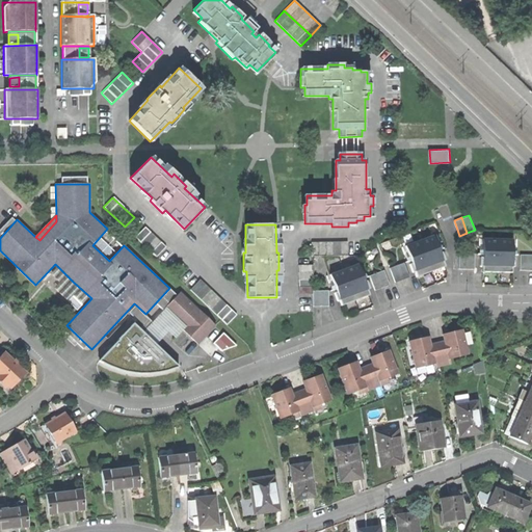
[(144,227),(135,237),(156,257),(165,247),(144,227)]
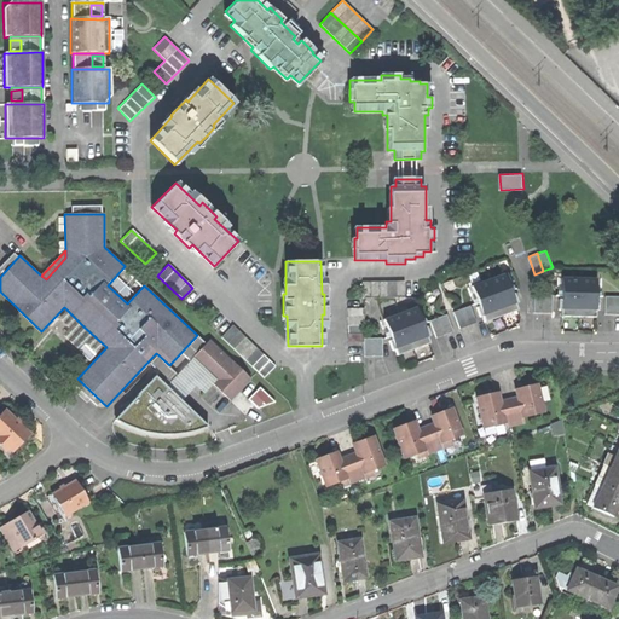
[(504,273),(487,279),(502,316),(509,312),(518,310),(515,302),(512,294),(504,273)]
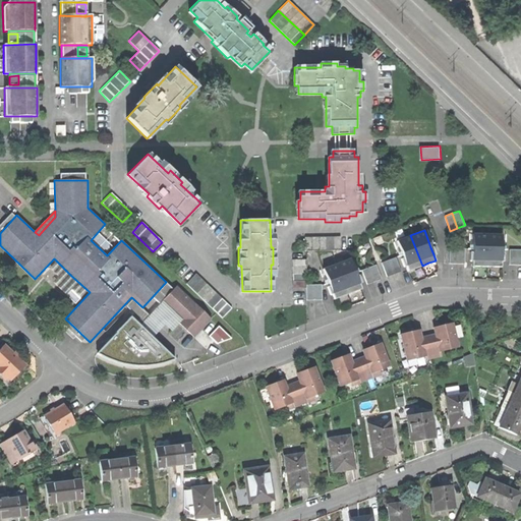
[(487,234),(473,234),(472,251),(472,261),(472,267),(479,267),(486,267),(487,234)]
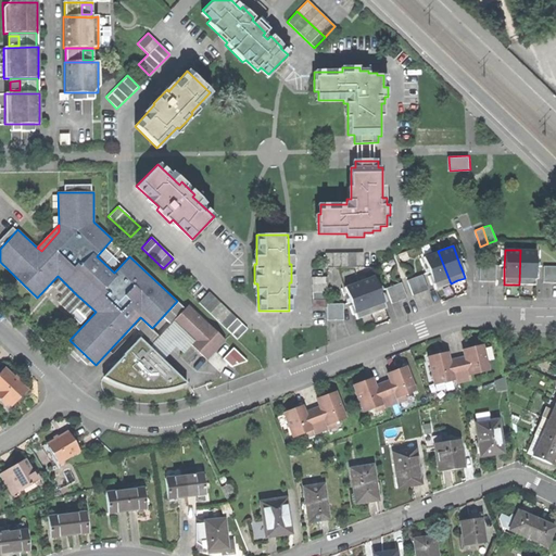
[(535,250),(520,250),(519,285),(528,285),(535,285),(535,278),(535,269),(535,250)]
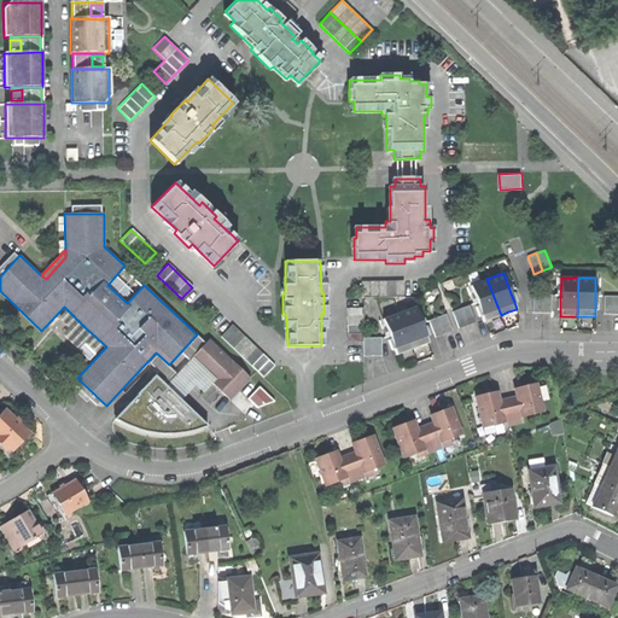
[(483,315),(485,321),(493,318),(501,315),(487,279),(471,285),(479,305),(483,315)]
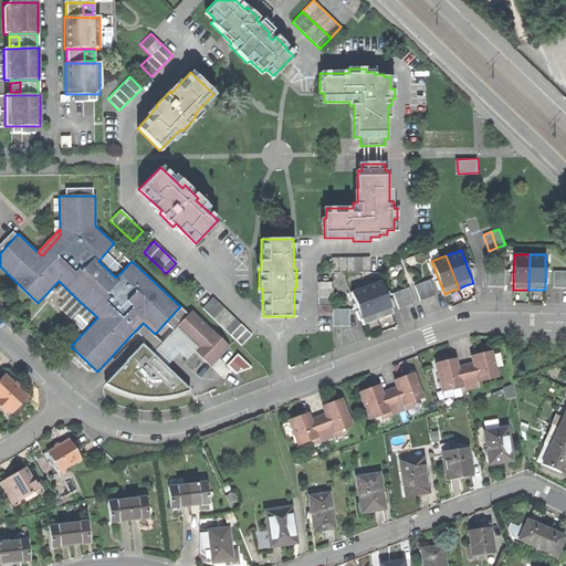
[(332,258),(331,272),(369,272),(369,258),(332,258)]
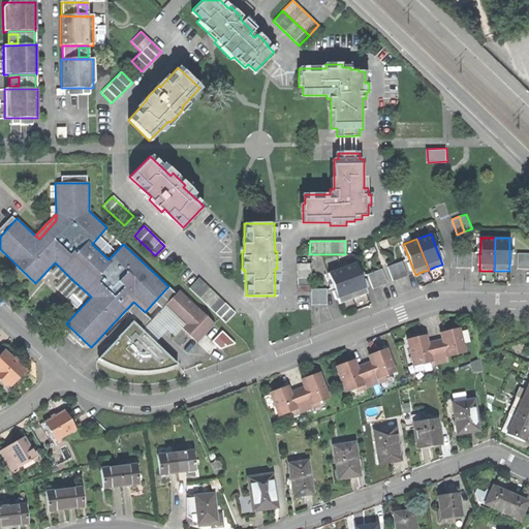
[(464,251),(456,251),(456,268),(464,268),(464,251)]
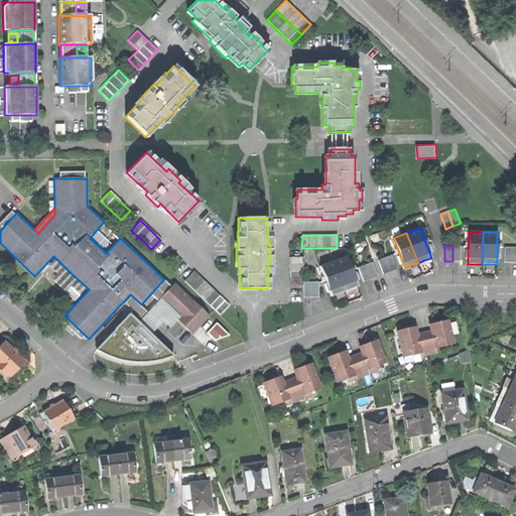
[(512,247),(504,247),(504,262),(512,262),(512,247)]
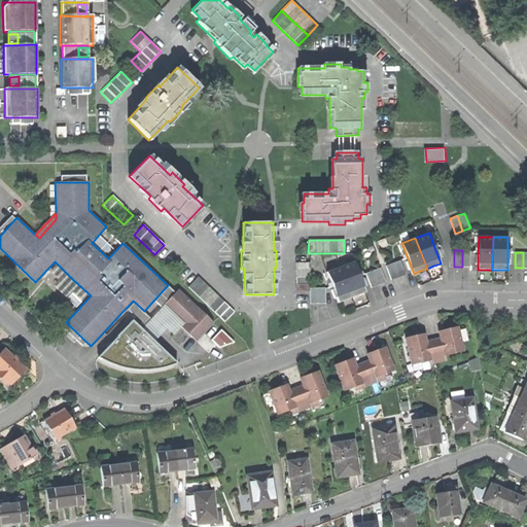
[(400,259),(393,262),(399,277),(406,274),(400,259)]
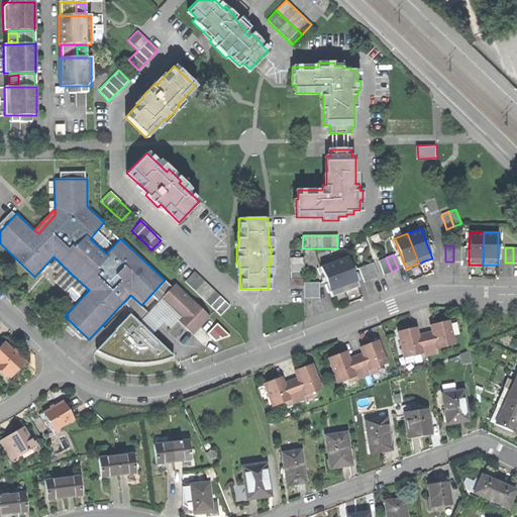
[(305,256),(291,256),(291,279),(304,278),(305,278),(305,256)]
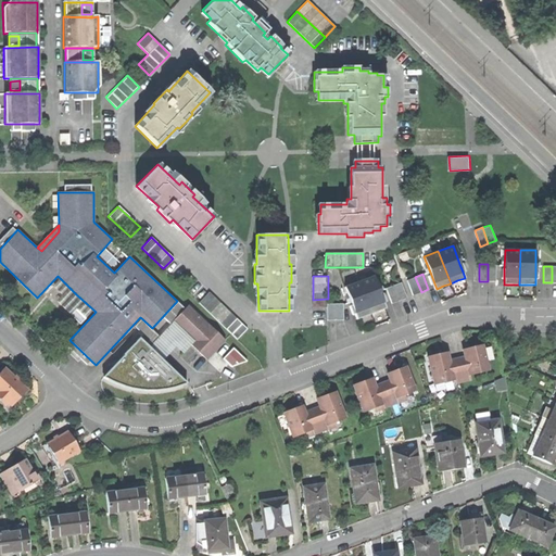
[(374,276),(359,281),(371,314),(379,311),(387,308),(384,303),(381,294),(374,276)]
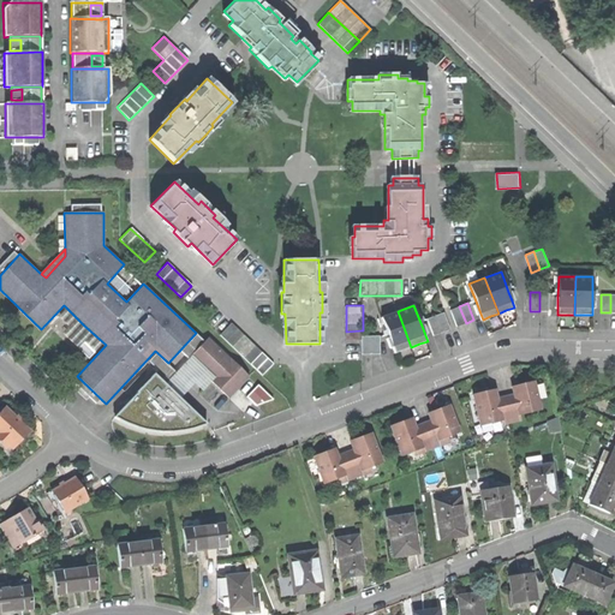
[(459,306),(451,310),(457,327),(466,323),(459,306)]
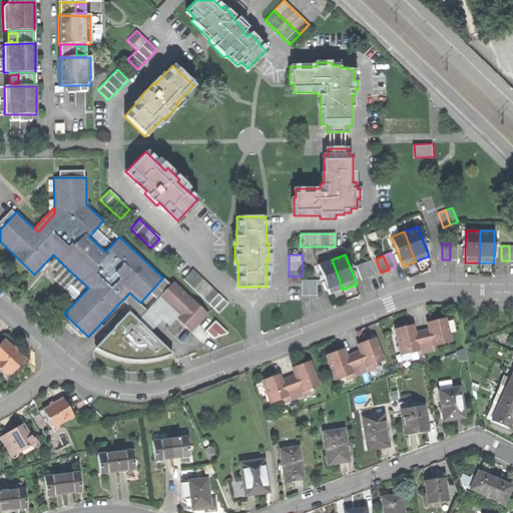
[(332,260),(319,265),(325,281),(328,290),(330,295),(337,292),(343,290),(332,260)]
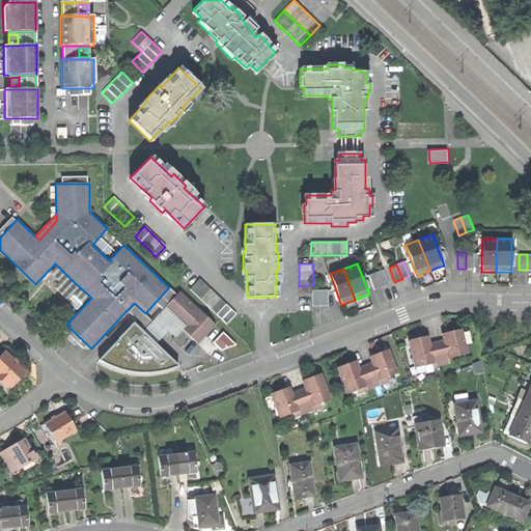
[(383,270),(375,272),(382,286),(389,284),(383,270)]
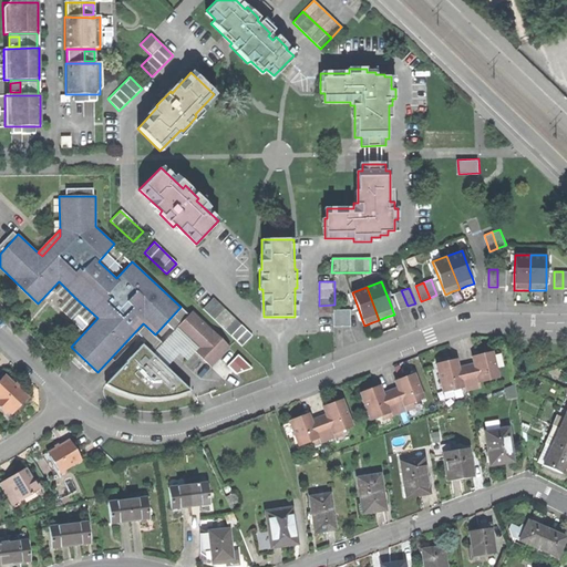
[(393,294),(400,309),(408,306),(401,290),(393,294)]
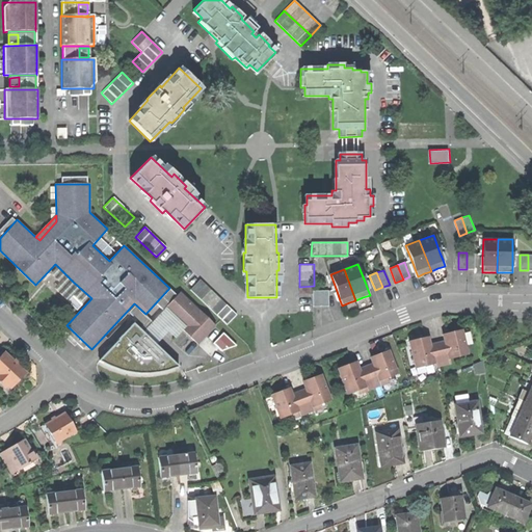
[(190,289),(228,324),(237,314),(200,278),(190,289)]
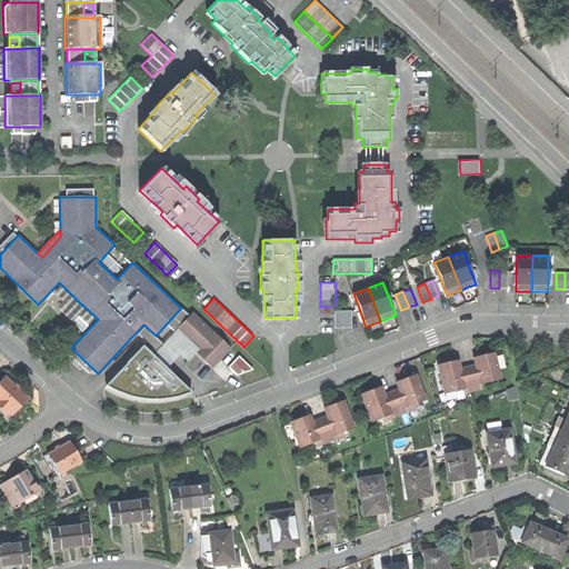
[(351,310),(343,310),(343,327),(352,327),(351,310)]
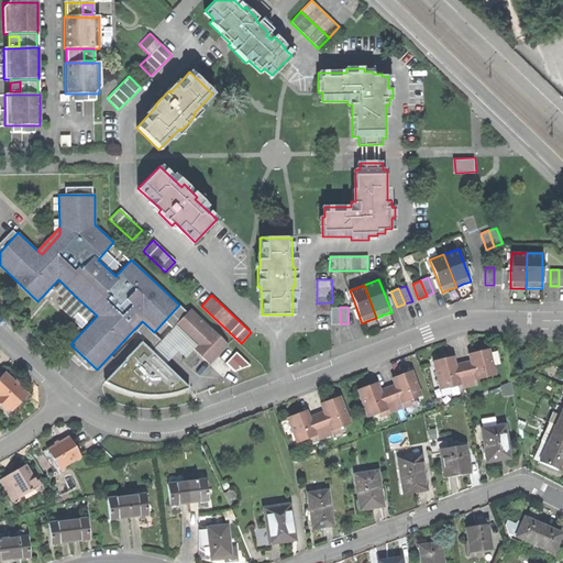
[(191,308),(175,326),(185,334),(187,332),(197,342),(195,344),(192,346),(205,359),(213,350),(218,355),(229,344),(191,308)]
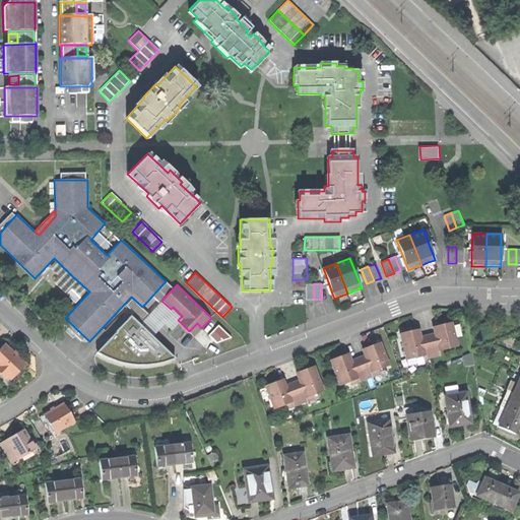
[(171,309),(180,318),(182,316),(173,307),(171,309)]
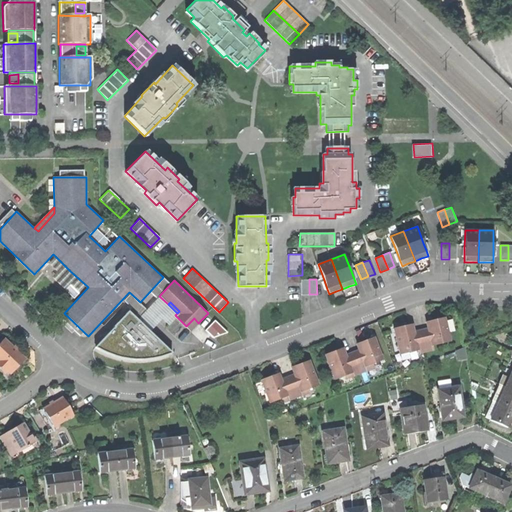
[(427,326),(428,328),(432,345),(450,340),(444,317),(436,319),(429,320),(430,326),(427,326)]
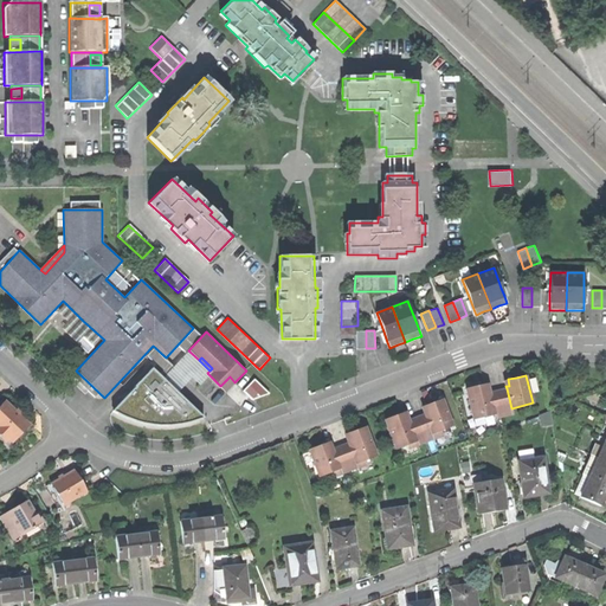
[(225,392),(234,382),(230,376),(220,386),(225,392)]
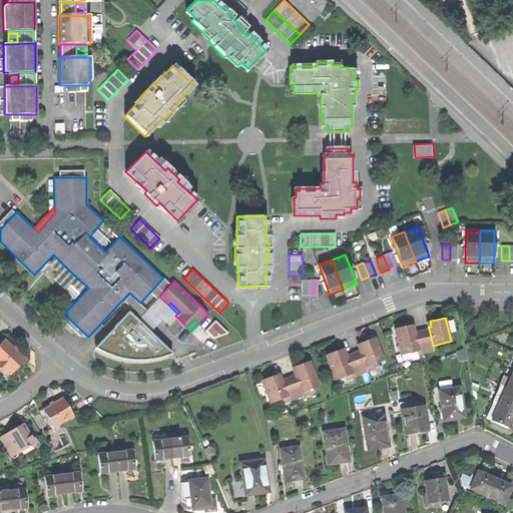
[(217,340),(226,331),(216,321),(207,330),(217,340)]
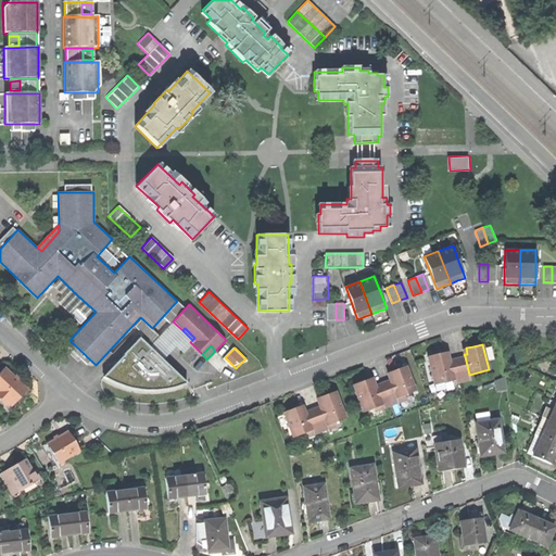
[(437,354),(428,356),(434,383),(454,379),(449,359),(449,357),(444,358),(443,353),(437,354)]
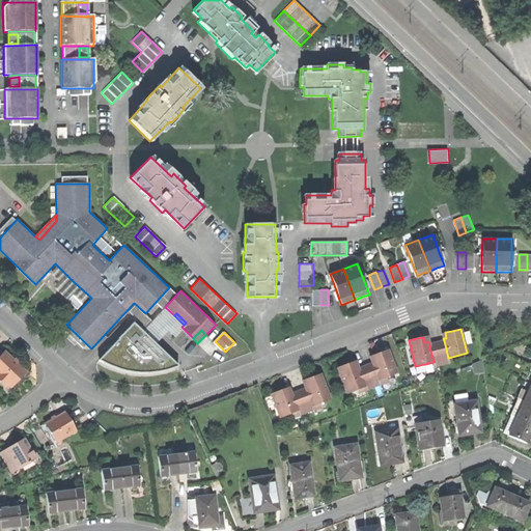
[(444,340),(437,341),(442,364),(449,362),(448,358),(444,340)]
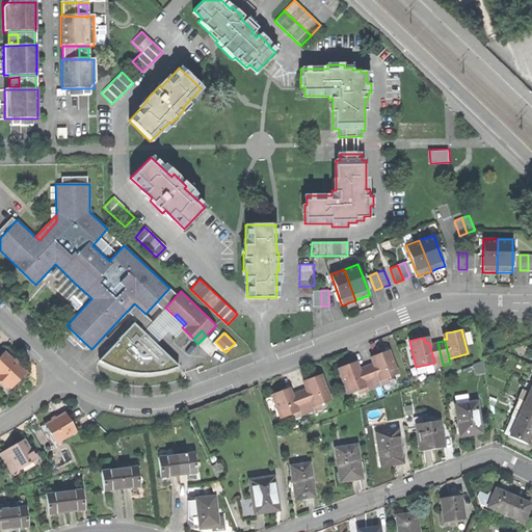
[(437,342),(429,344),(434,363),(434,367),(443,365),(437,342)]
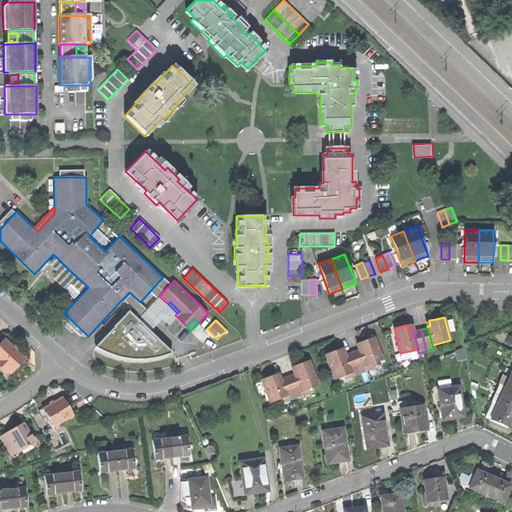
[(358,348),(359,350),(365,366),(373,363),(383,359),(374,337),(366,340),(360,342),(362,347),(358,348)]
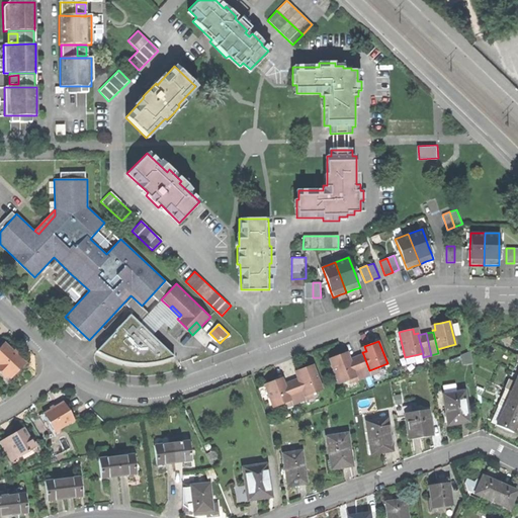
[(16,368),(23,361),(5,343),(0,347),(0,372),(5,377),(7,374),(8,376),(16,368)]
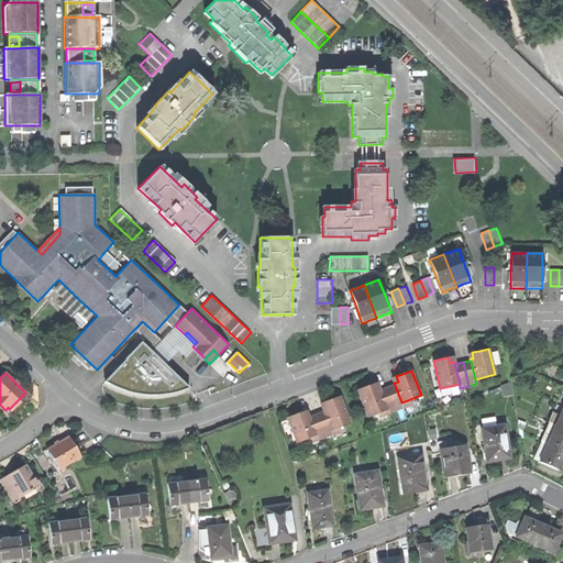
[(357,390),(367,417),(379,412),(387,409),(379,390),(379,389),(375,390),(373,385),(365,387),(357,390)]
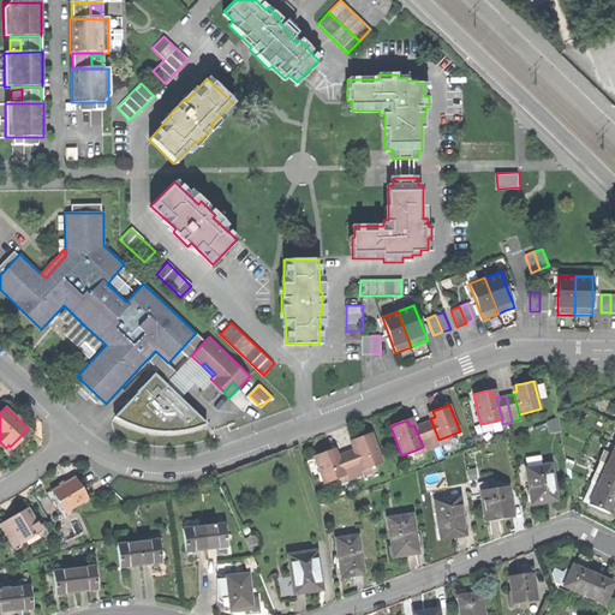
[(431,421),(424,423),(434,448),(441,446),(439,440),(431,421)]
